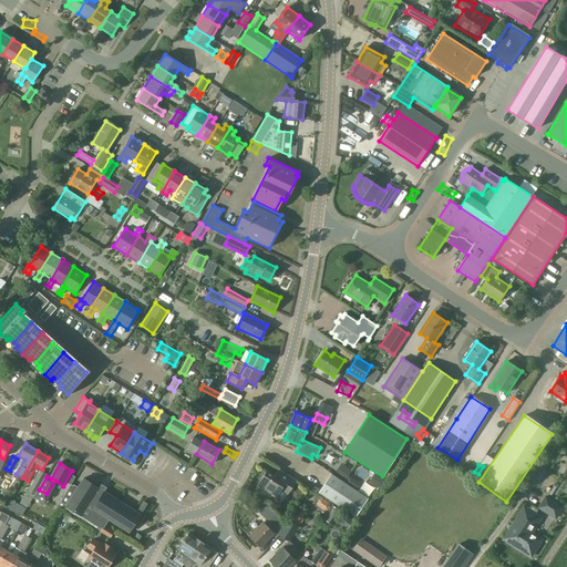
[(296,481),(277,468),(274,475),(267,471),(257,486),(276,497),(280,490),(287,494),(296,481)]
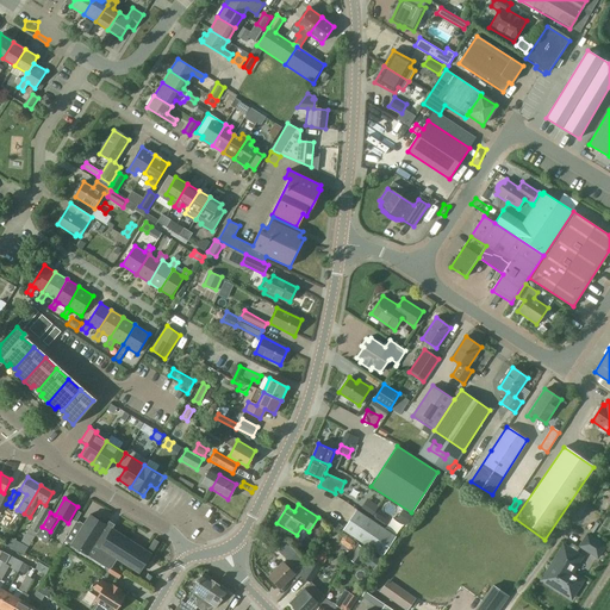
[(38,533),(42,527),(50,512),(50,511),(43,506),(31,528),(38,533)]
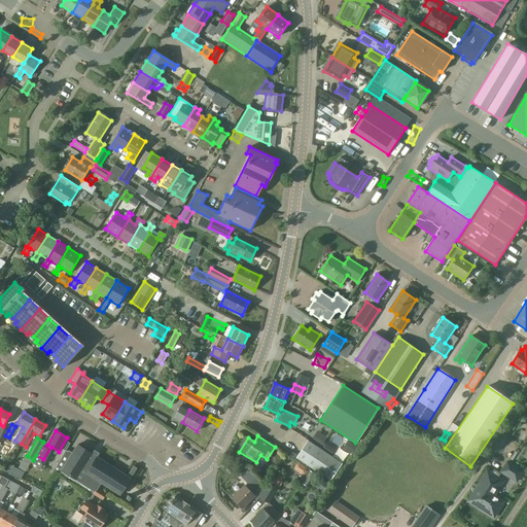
[(323,444),(315,438),(312,444),(309,441),(297,457),(330,480),(342,463),(320,449),(323,444)]
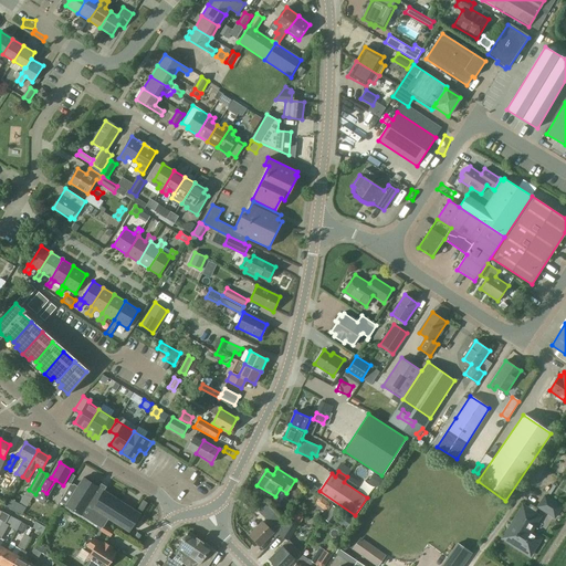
[(377,488),(381,480),(374,474),(368,481),(377,488)]
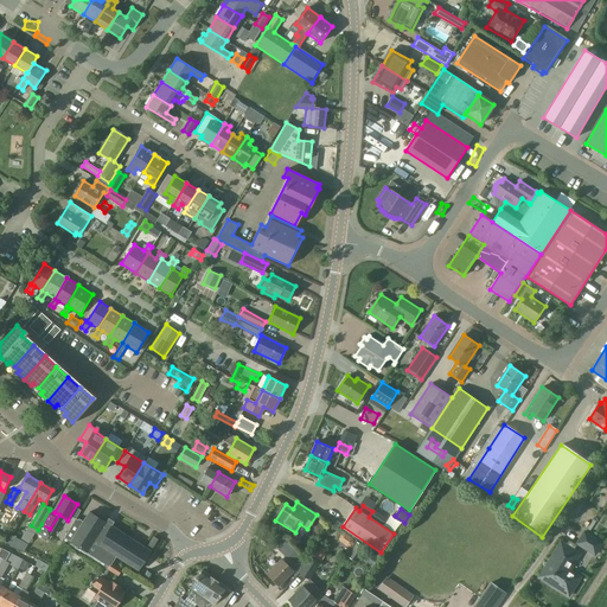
[(151,551),(90,512),(84,522),(80,518),(78,519),(76,518),(64,538),(106,564),(109,567),(112,563),(116,556),(139,570),(151,551)]
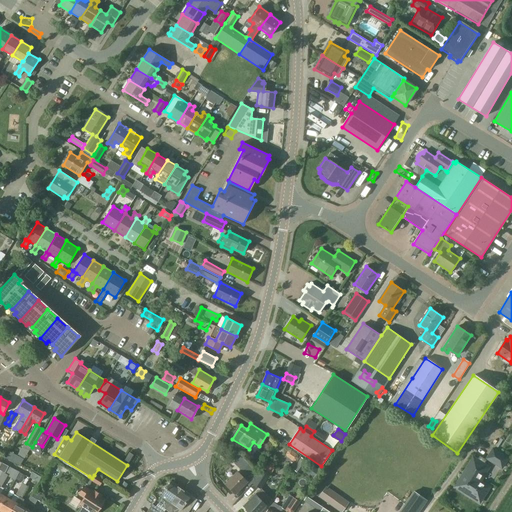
[(25,455),(29,448),(22,444),(18,450),(25,455)]
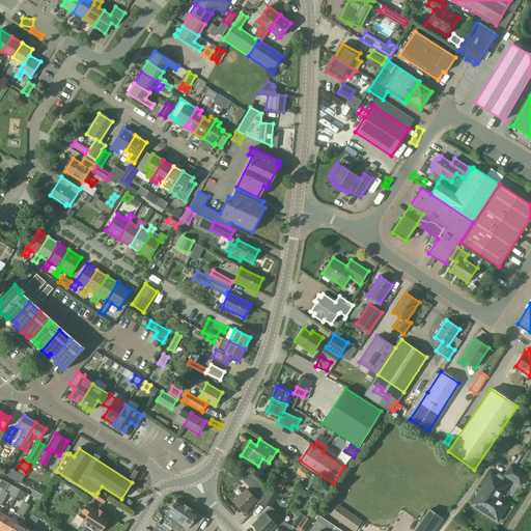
[(305,478),(310,471),(300,465),(296,472),(305,478)]
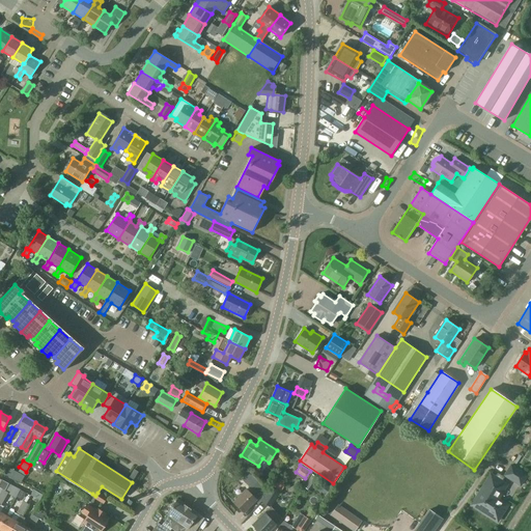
[(521,486),(527,476),(511,466),(505,476),(521,486)]
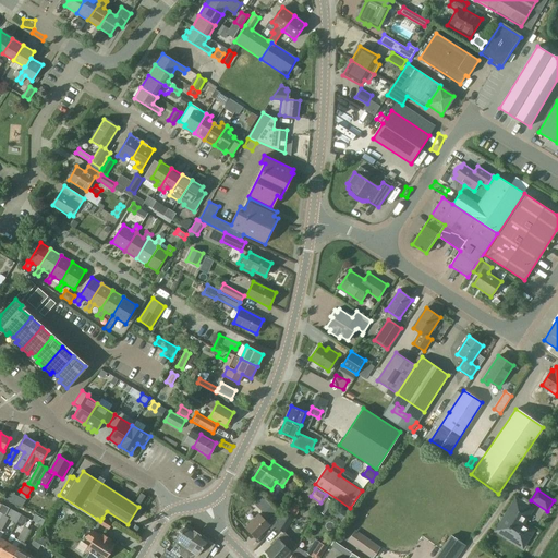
[(21,507),(23,502),(15,498),(16,496),(10,493),(7,499),(21,507)]
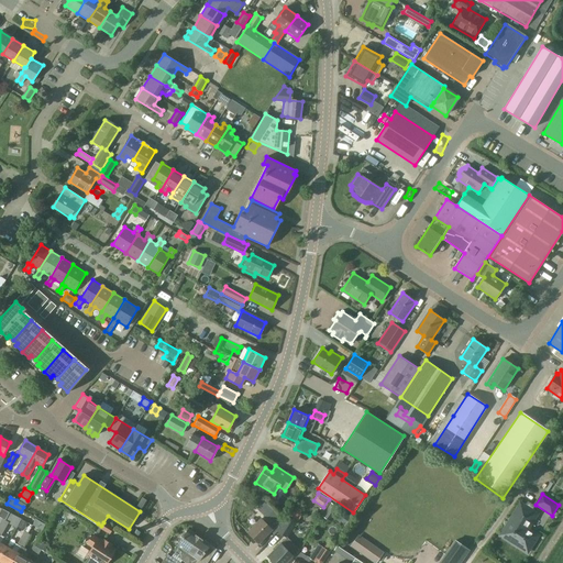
[(264,500),(256,507),(266,517),(268,516),(276,523),(280,518),(264,500)]
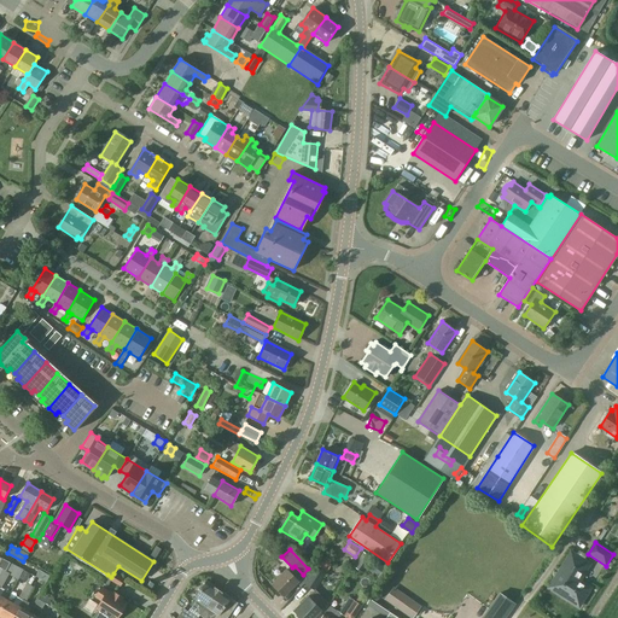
[(566,593),(564,596),(579,607),(592,588),(581,581),(590,564),(571,552),(552,583),(566,593)]
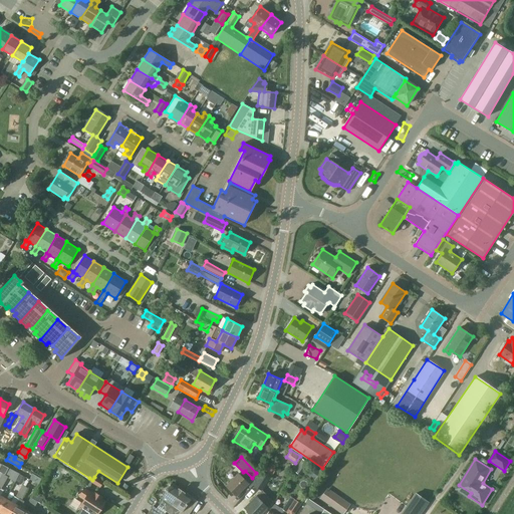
[(0,472),(2,474),(4,475),(8,468),(0,463),(0,472)]
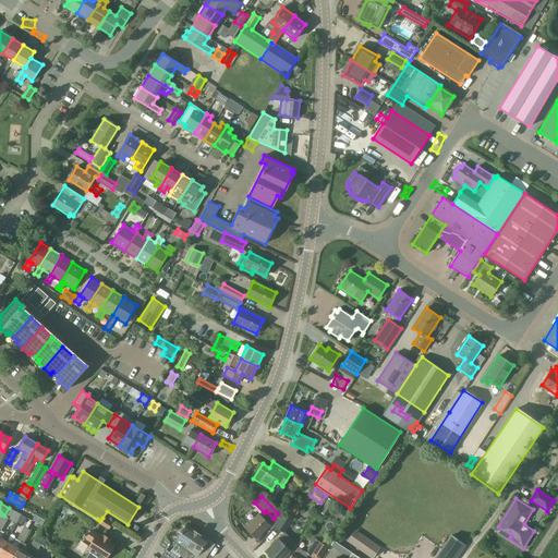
[(294,516),(298,508),(290,505),(287,513),(294,516)]
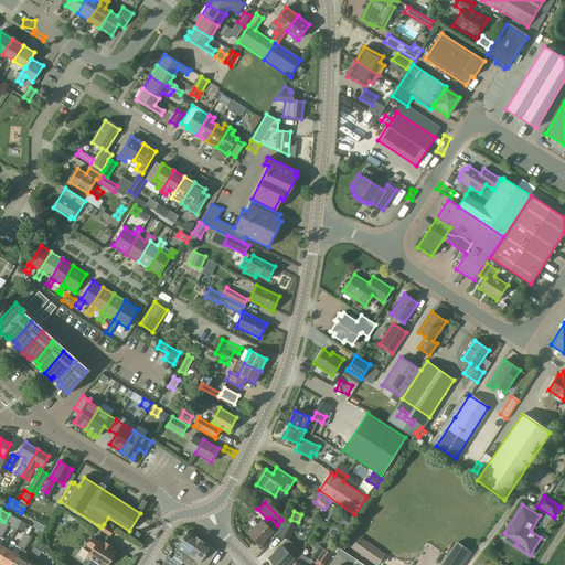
[(287,539),(297,524),(288,518),(278,532),(287,539)]
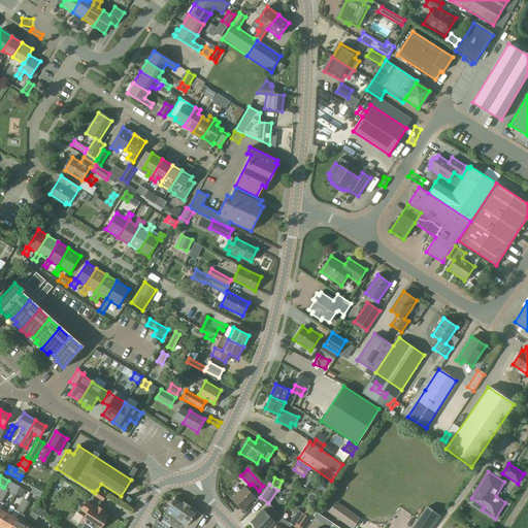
[(242,509),(255,497),(244,487),(232,499),(242,509)]
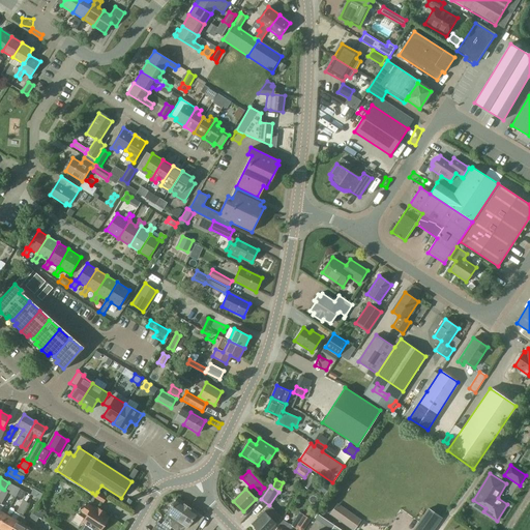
[(106,497),(97,492),(95,495),(92,493),(88,499),(93,502),(95,498),(101,503),(106,497)]
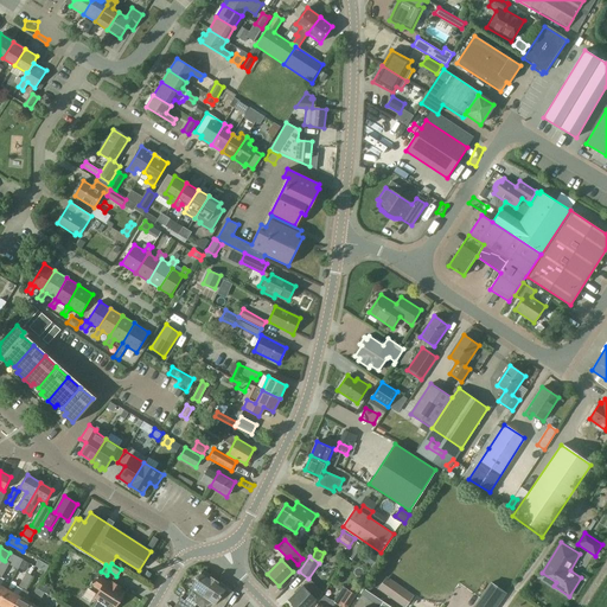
[(196,604),(213,579),(203,570),(191,587),(192,589),(189,594),(191,596),(189,599),(196,604)]
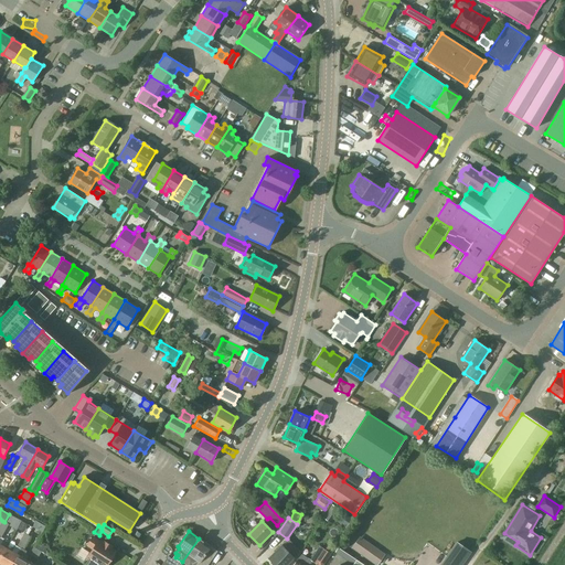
[(21,540),(28,543),(31,536),(28,535),(24,533),(21,540)]
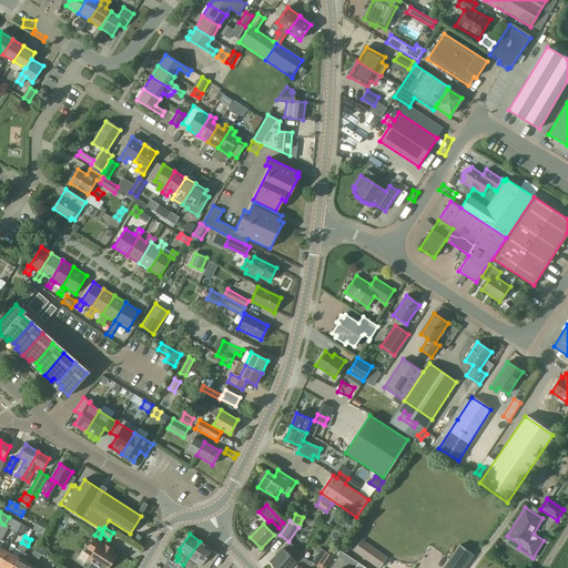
[(379,567),(386,558),(362,540),(355,550),(379,567)]
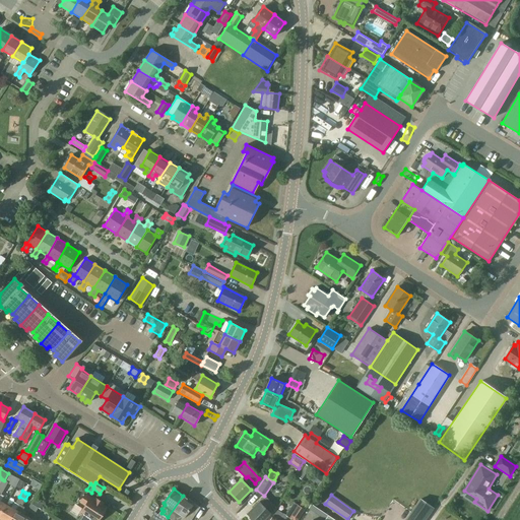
[(183,496),(168,517),(172,519),(190,519),(195,514),(199,507),(193,503),(183,496)]
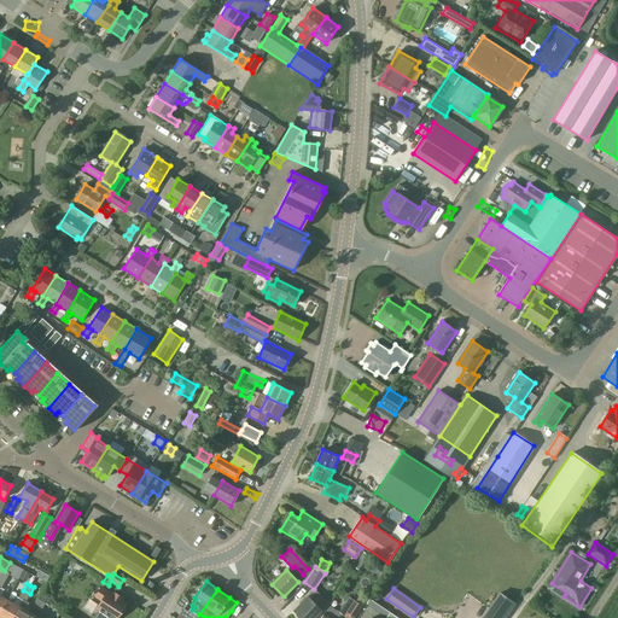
[(301,617),(315,617),(322,612),(325,610),(328,604),(315,589),(293,611),(301,617)]
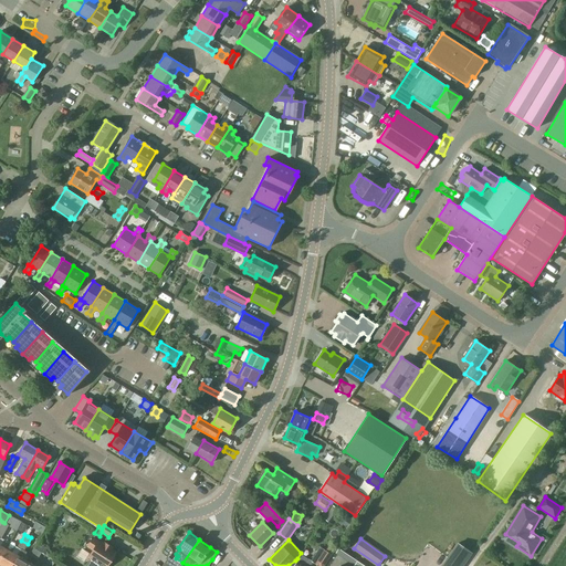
[(23,551),(28,544),(21,541),(18,546),(23,551)]
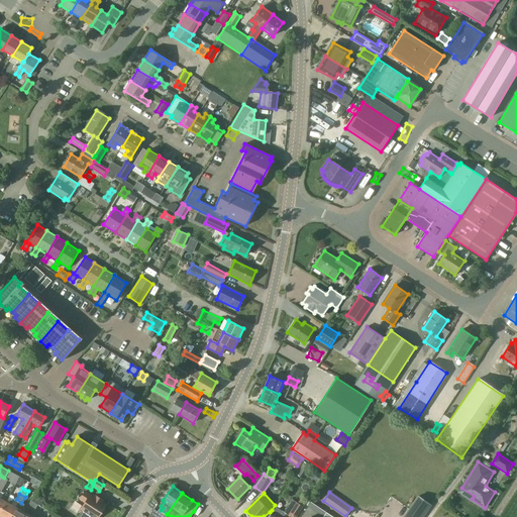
[(94,498),(90,495),(81,509),(83,510),(79,516),(98,516),(105,505),(101,503),(103,501),(95,496),(94,498)]
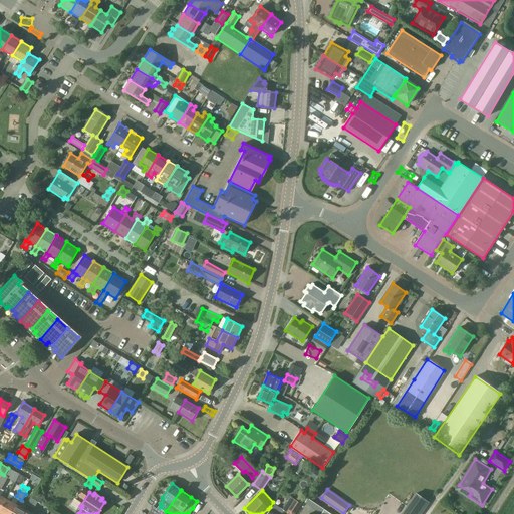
[(419,513),(429,502),(417,493),(401,513),(419,513)]
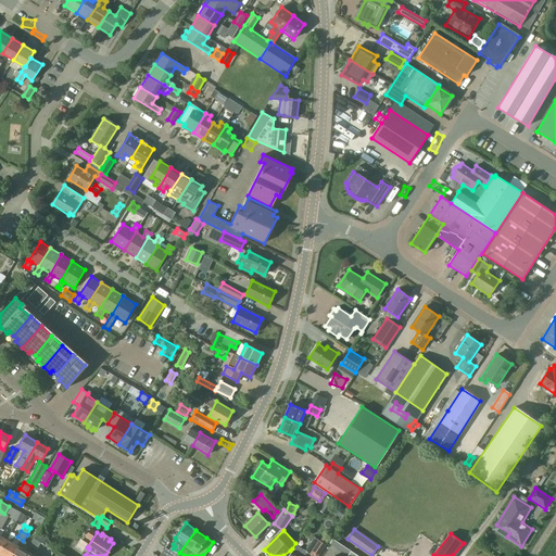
[(35,540),(40,543),(42,544),(46,539),(38,534),(35,540)]
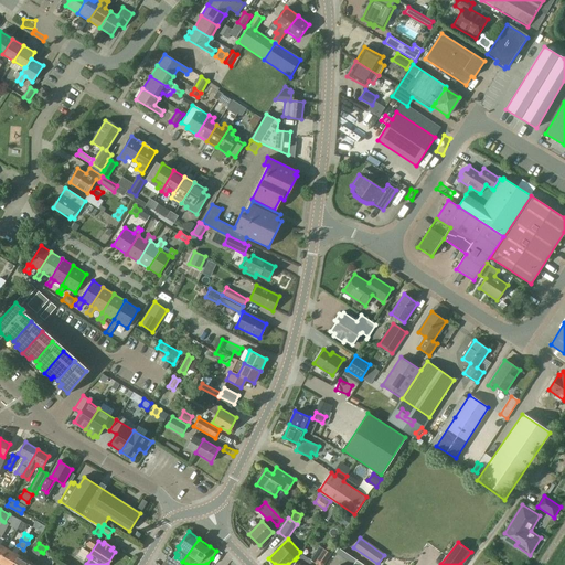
[(297,561),(294,564),(313,564),(324,550),(317,544),(308,558),(307,556),(302,563),(297,561)]
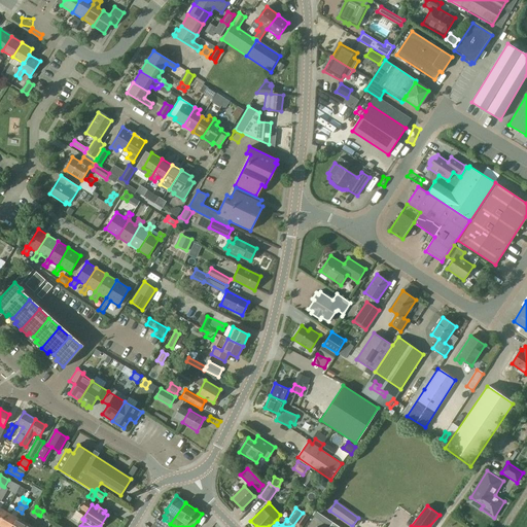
[(284,510),(281,516),(289,518),(291,512),(284,510)]
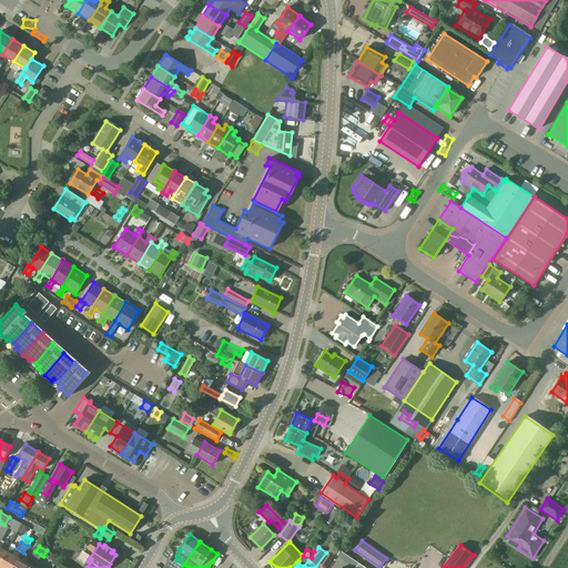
[(0,566),(2,567),(10,567),(17,557),(6,550),(0,559),(0,566)]
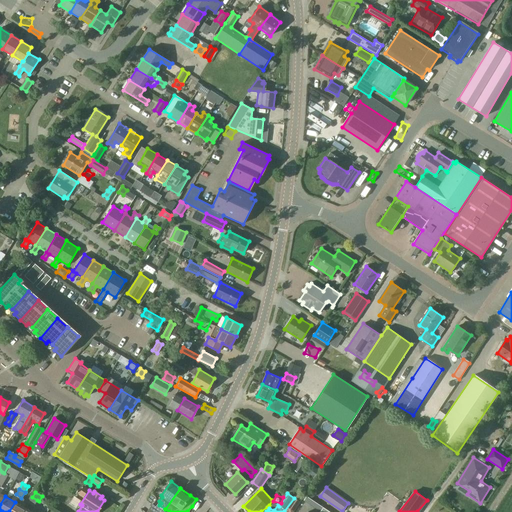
[(329,511),(323,507),(306,496),(303,500),(320,511),(319,511),(308,511),(307,511),(329,511)]
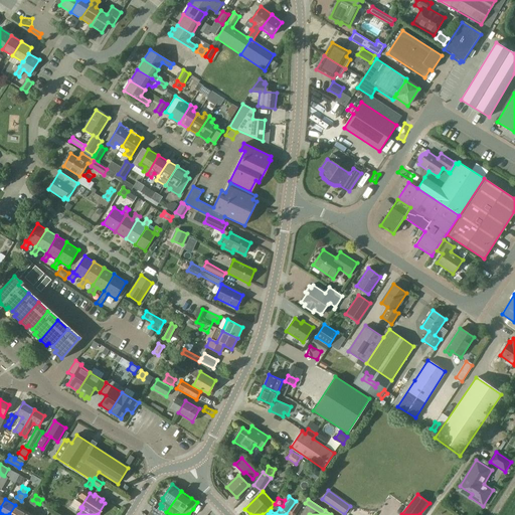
[(34,508),(37,503),(32,500),(29,505),(34,508)]
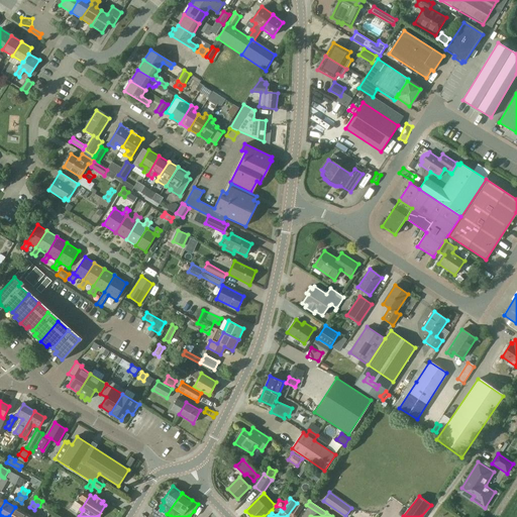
[(23,516),(25,513),(15,507),(9,516),(23,516)]
